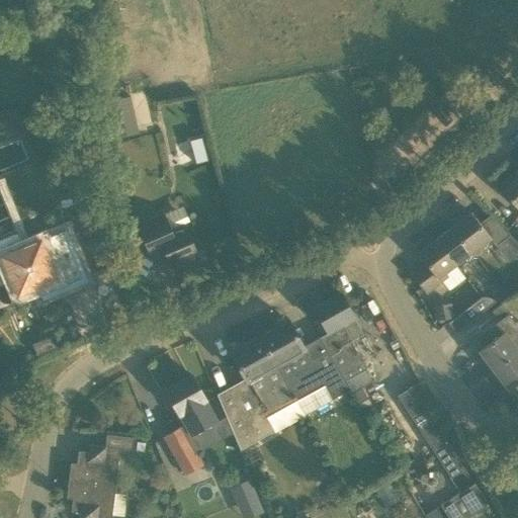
[(108,99),(105,99),(114,138),(130,134),(124,109),(134,107),(131,94),(108,99)]
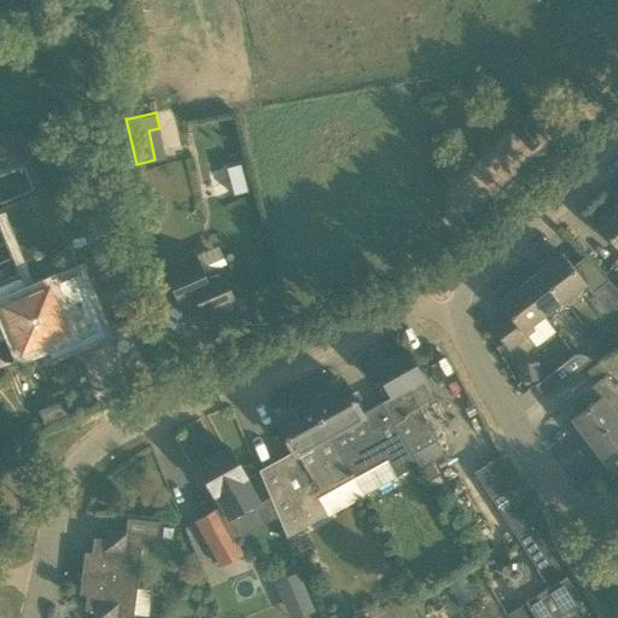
[(617,200),(594,225),(617,248),(617,200)]
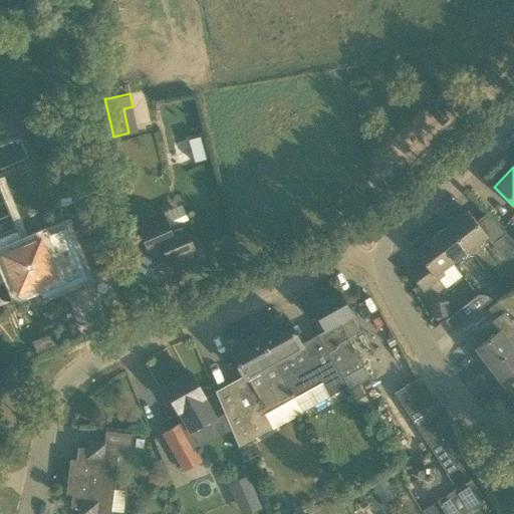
[(483,245),(490,240),(468,211),(450,224),(470,249),(480,242),(483,245)]
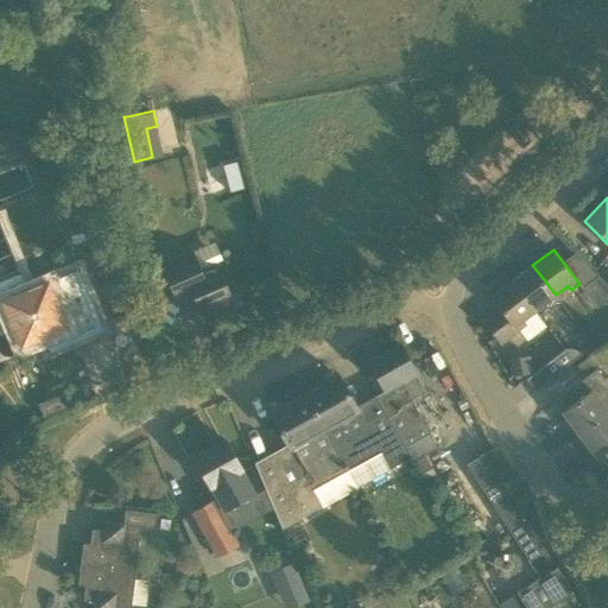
[(202,274),(191,251),(160,264),(173,295),(190,287),(203,317),(234,303),(219,267),(202,274)]
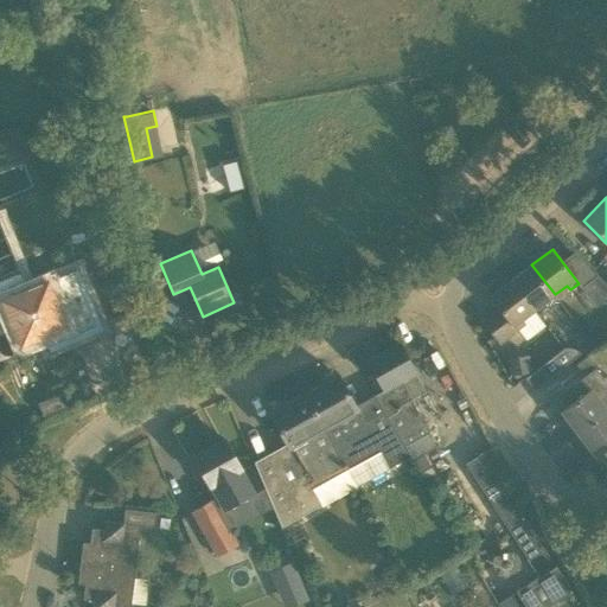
[(558,299),(555,294),(531,264),(511,280),(534,310),(545,301),(549,306),(558,299)]
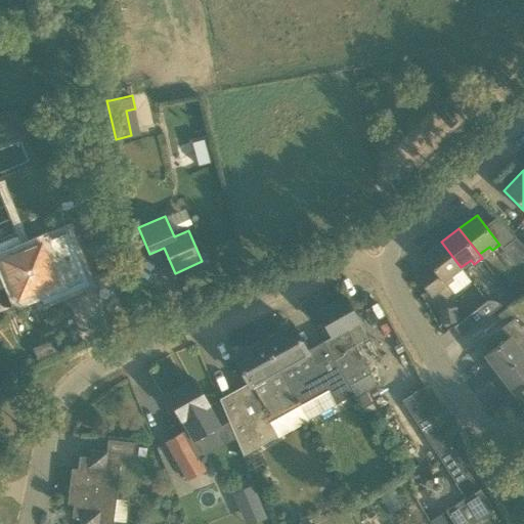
[(86,282),(68,238),(44,248),(42,243),(0,259),(0,279),(9,276),(18,300),(57,284),(61,293),(86,282)]
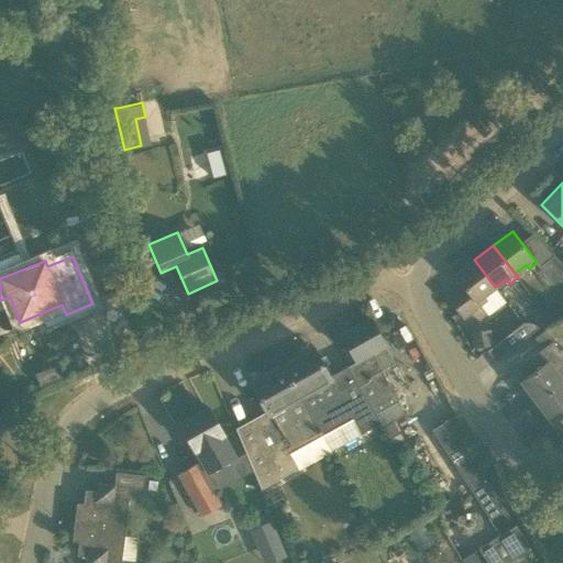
[(488,300),(488,294),(495,287),(474,260),(454,275),(463,287),(448,298),(463,319),(482,306),(488,300)]
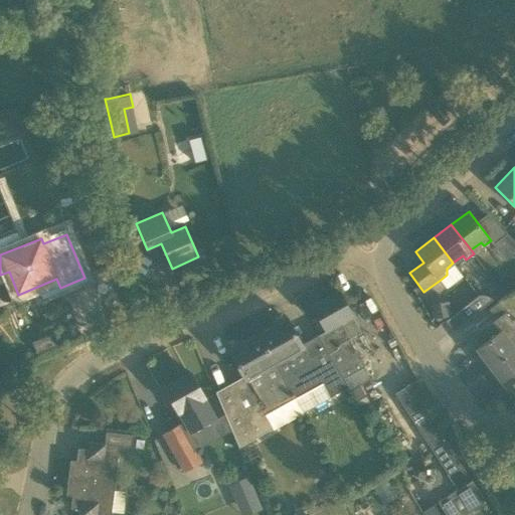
[(352,391),(371,378),(349,339),(350,338),(354,335),(357,327),(352,317),(352,316),(350,312),(339,291),(313,306),(327,331),(317,336),(348,386),(349,385),(352,391)]
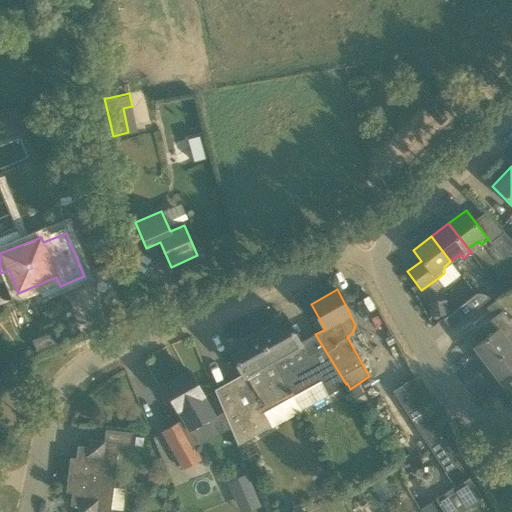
[(451,329),(466,316),(490,298),(488,296),(486,295),(482,293),(480,293),(477,294),(459,307),(443,319),(451,329)]
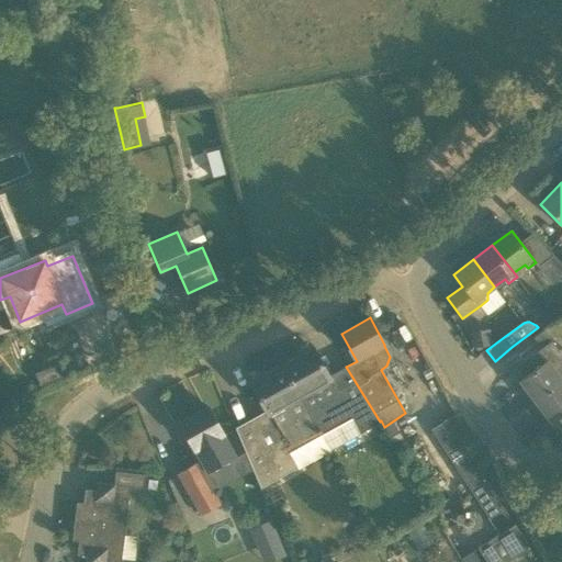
[(561,347),(559,350),(552,340),(532,357),(539,366),(519,381),(534,400),(561,378),(561,347)]
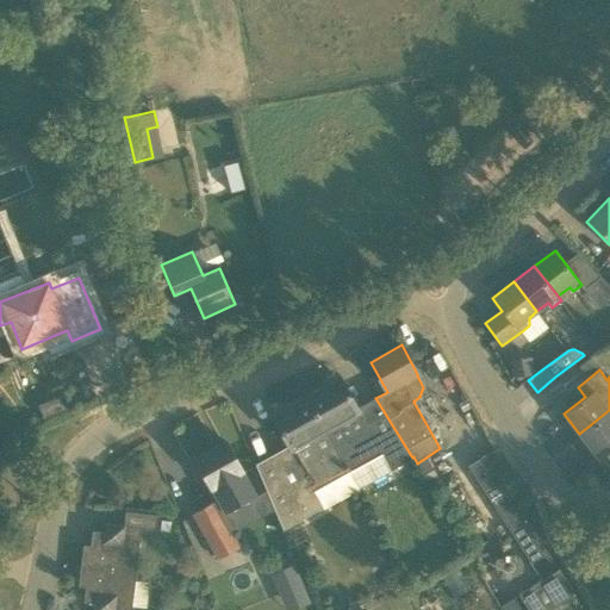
[(358,409),(341,379),(307,397),(348,468),(359,489),(392,471),(391,470),(412,458),(375,398),(358,409)]
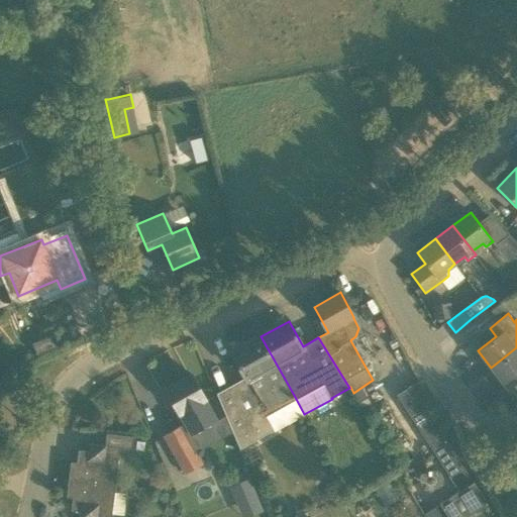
[(274,431),(304,414),(295,397),(261,336),(231,352),(245,378),(218,394),(241,448),(274,430),(274,431)]
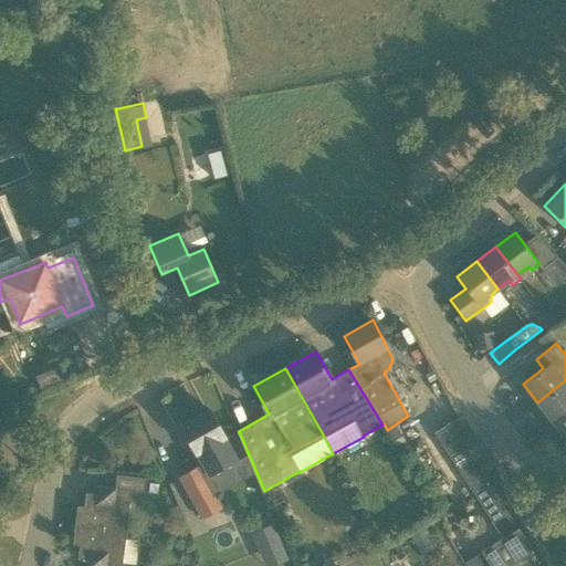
[(552,421),(565,410),(565,380),(537,402),(552,421)]
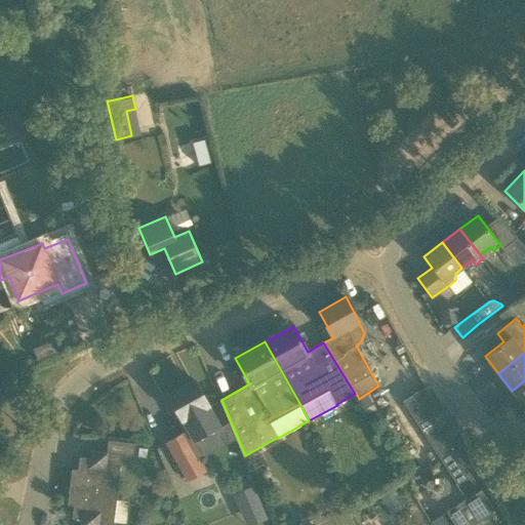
[(194,442),(220,427),(195,380),(168,395),(194,442)]
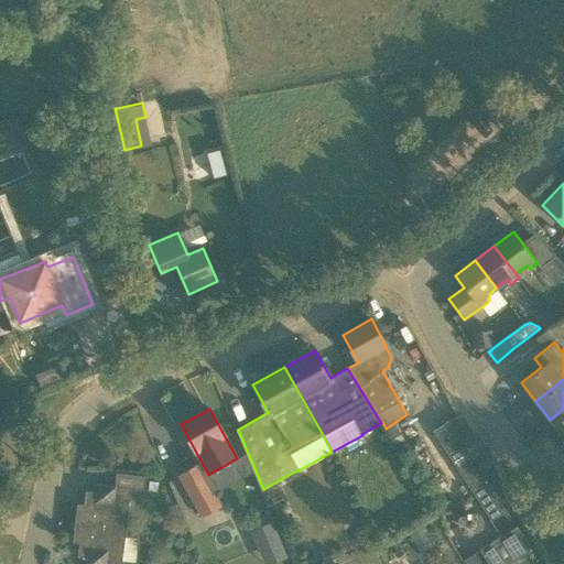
[(563,409),(550,420),(563,437),(563,409)]
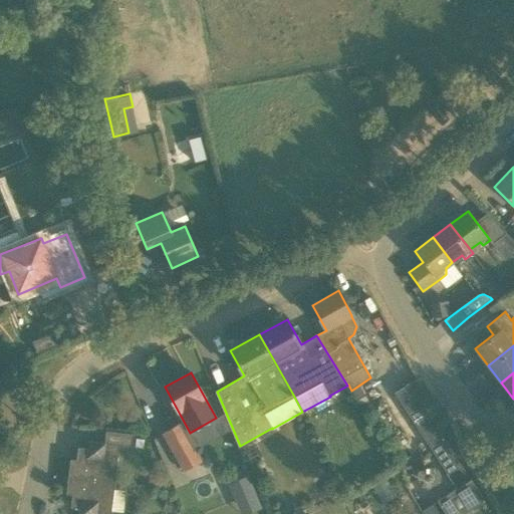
[(444,512),(445,513),(464,513),(485,501),(409,383),(395,393),(455,488),(437,500),(444,512)]
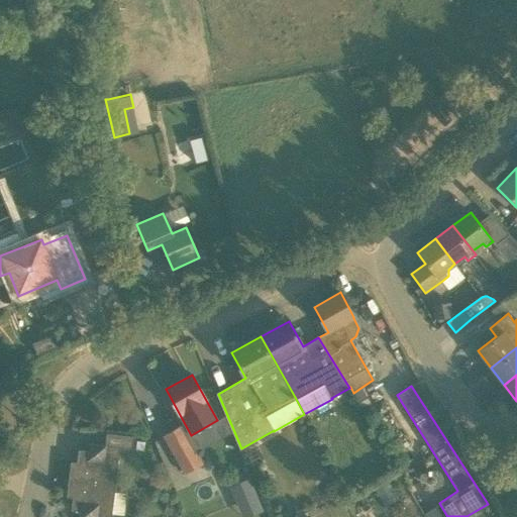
[(365,394),(355,400),(360,408),(370,402),(365,394)]
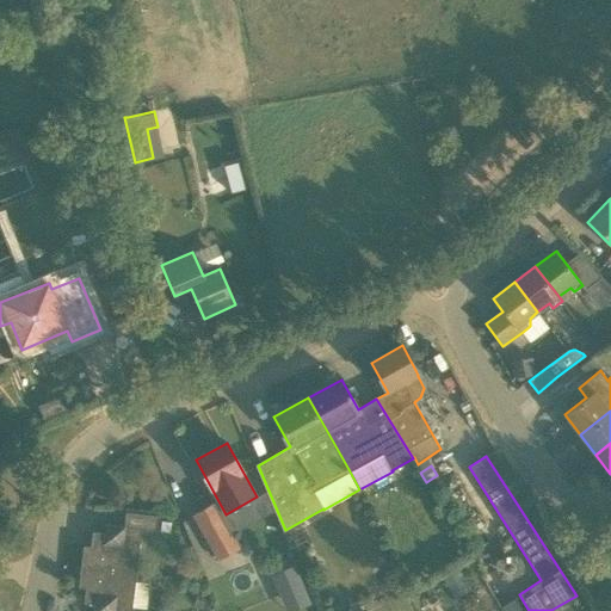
[(240,549),(226,524),(214,503),(193,514),(220,561),(240,549)]
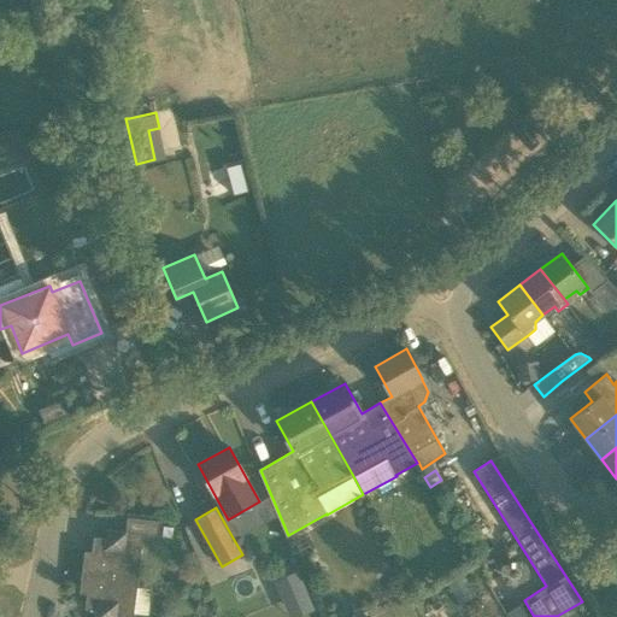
[(159,536),(160,522),(150,521),(148,535),(159,536)]
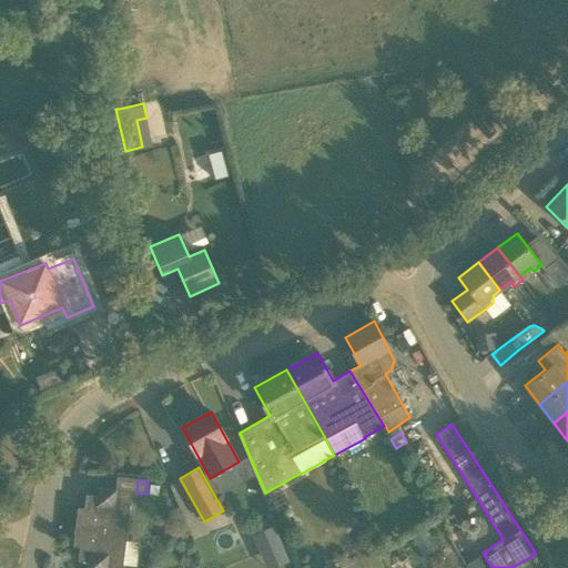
[(77,514),(75,527),(127,534),(132,492),(98,487),(97,496),(87,495),(83,514),(77,514)]
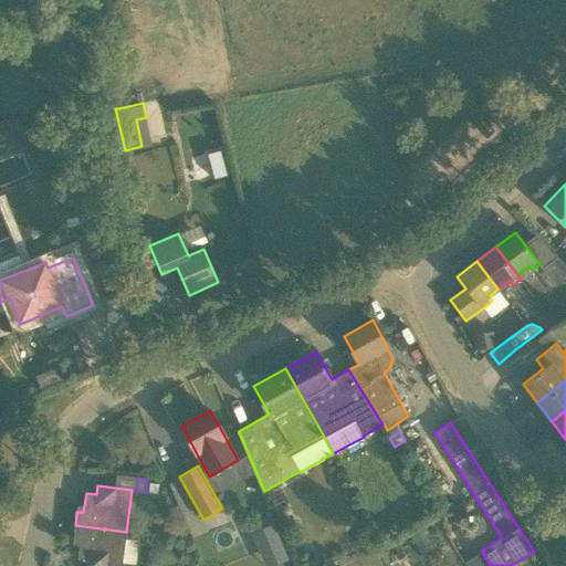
[(423,556),(439,547),(426,523),(409,532),(423,556)]
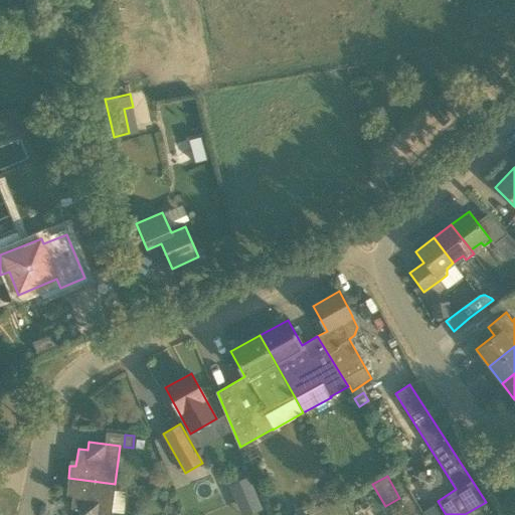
[(111,514),(115,484),(68,478),(66,490),(73,491),(70,509),(80,510),(79,514),(111,514)]
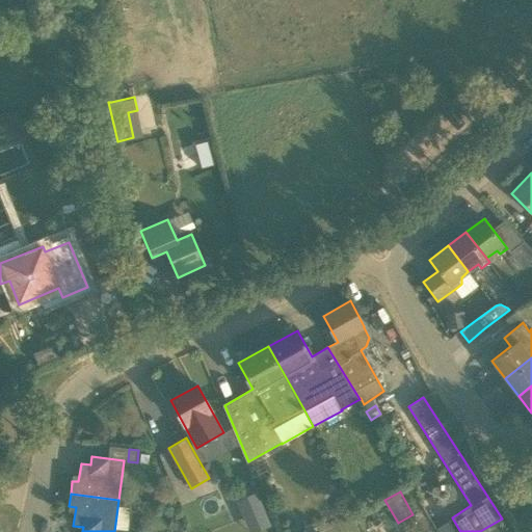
[(262,531),(271,528),(258,496),(247,500),(254,515),(260,531),(262,531)]
